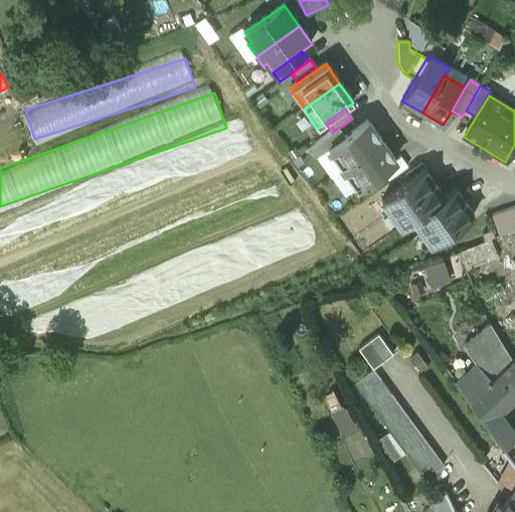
[(381,142),(367,123),(345,139),(328,151),(342,170),(381,142)]
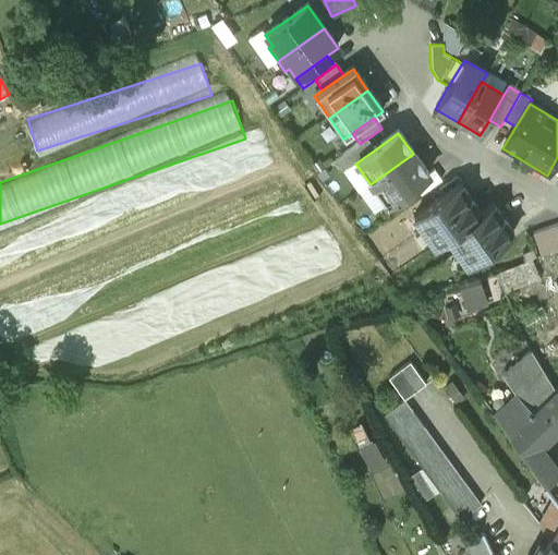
[(355,164),(374,151),(366,140),(360,144),(335,163),(342,172),(355,164)]
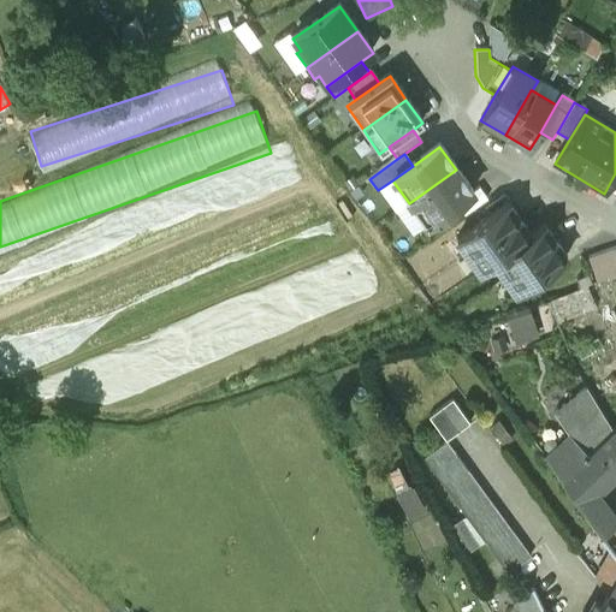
[(473,194),(456,170),(409,203),(426,227),(456,206),(473,194)]
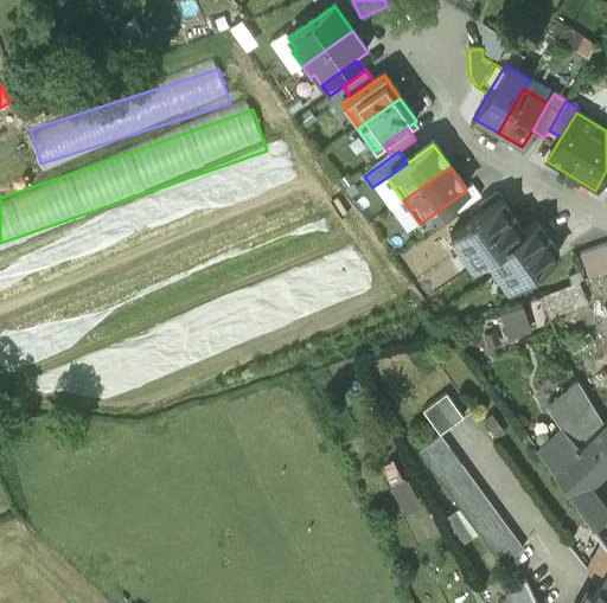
[(472,187),(466,191),(449,203),(458,215),(480,198),(472,187)]
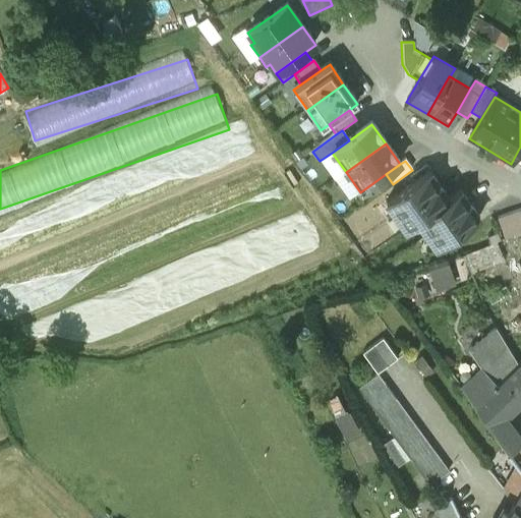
[(448,199),(429,173),(386,204),(406,232),(417,224),(436,250),(479,220),(459,191),(448,199)]
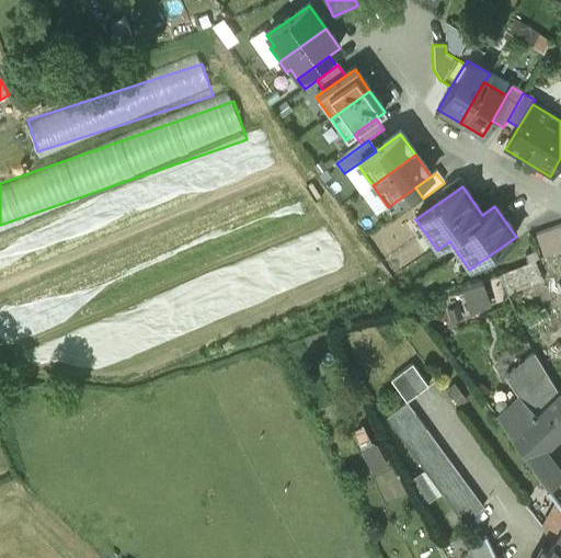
[(560,225),(537,234),(544,255),(560,249),(560,225)]
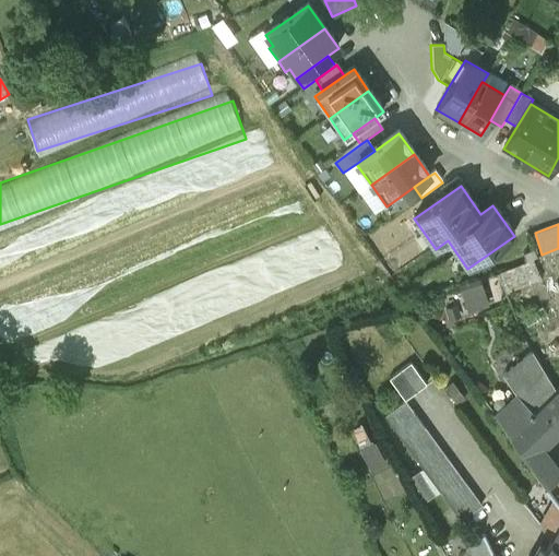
[(532,259),(499,274),(510,297),(543,282),(532,259)]
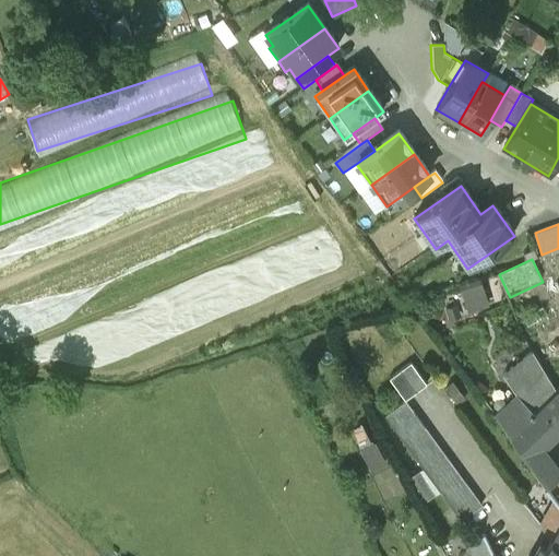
[(485,282),(462,286),(467,312),(490,307),(485,282)]
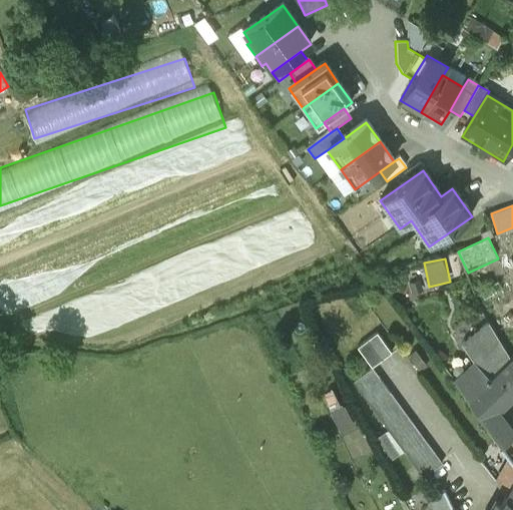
[(512,397),(512,360),(510,363),(491,329),(463,348),(487,386),(505,405),(512,397)]
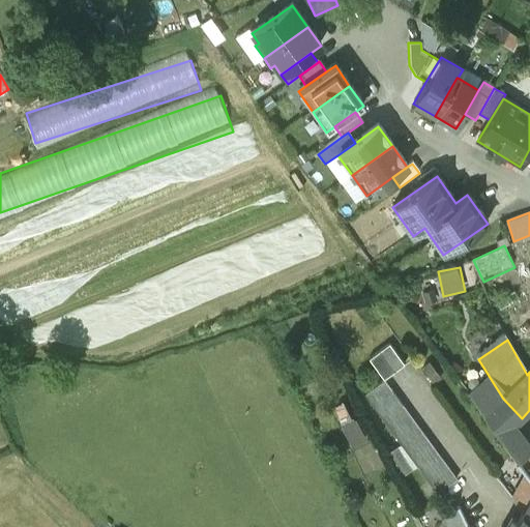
[(367,361),(383,381),(403,367),(388,346),(367,361)]
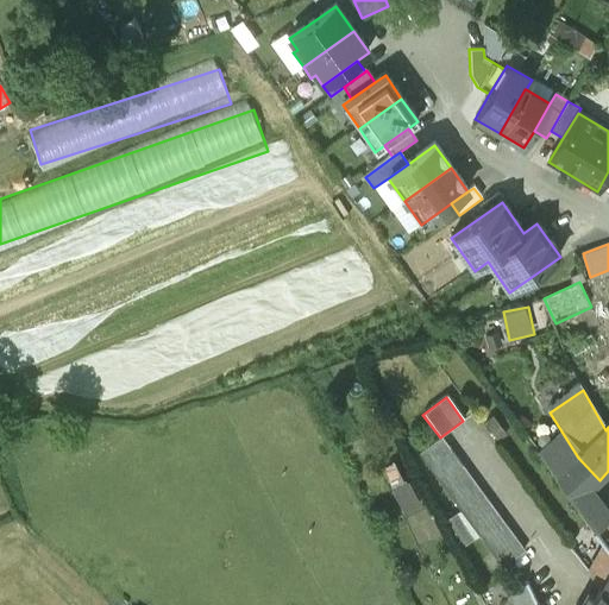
[(522,550),(440,439),(419,454),(501,567),(522,550)]
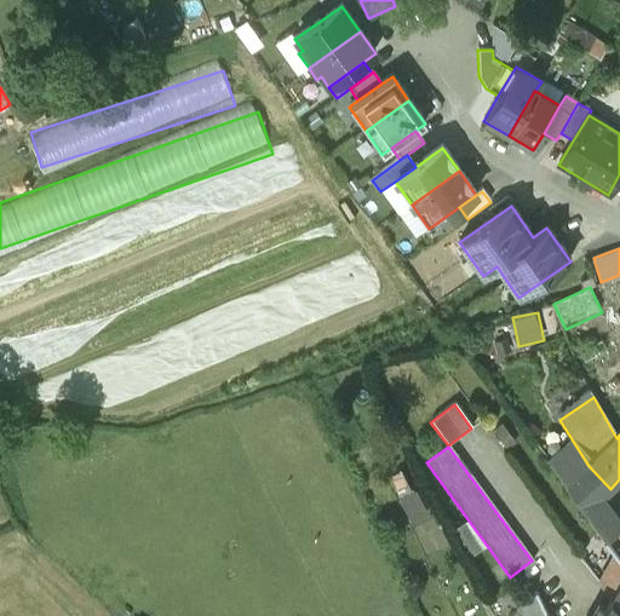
[(610,489),(589,466),(567,487),(606,539),(607,540),(619,529),(619,527),(601,500),(610,489)]
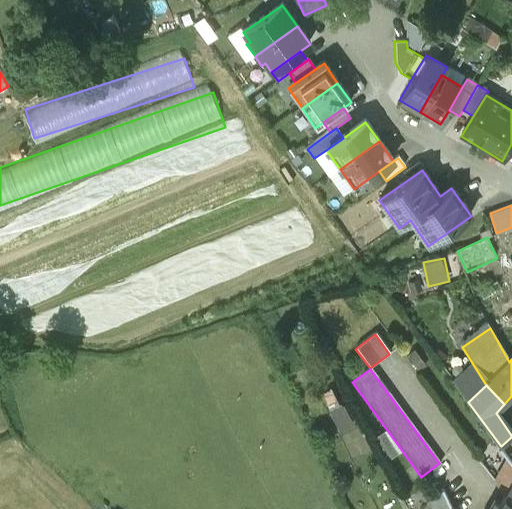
[(511,437),(501,446),(508,456),(511,460),(511,437)]
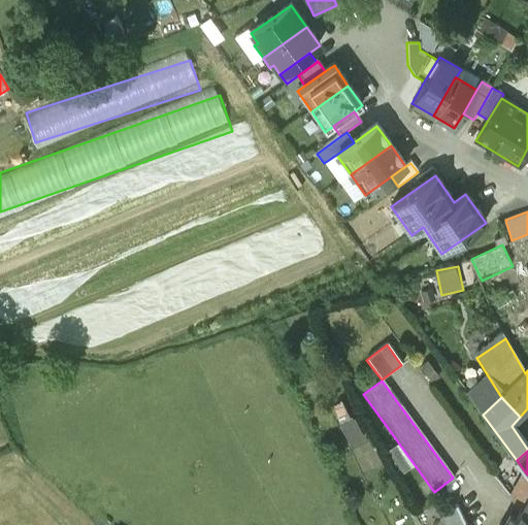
[(512,480),(524,470),(517,460),(516,459),(503,468),(512,480)]
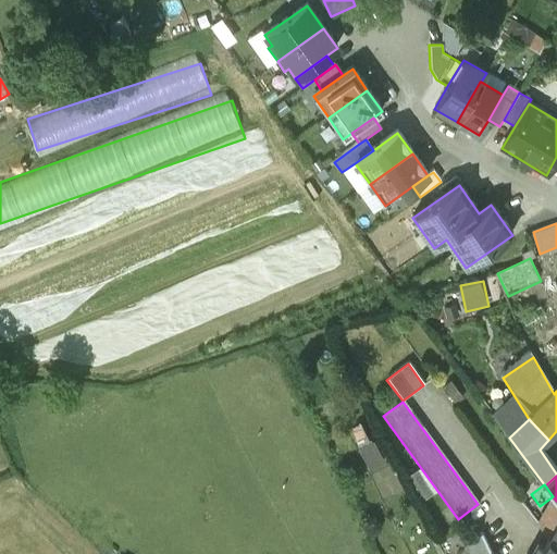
[(556,543),(556,501),(553,496),(540,506),(556,527),(549,538),(551,539),(556,543)]
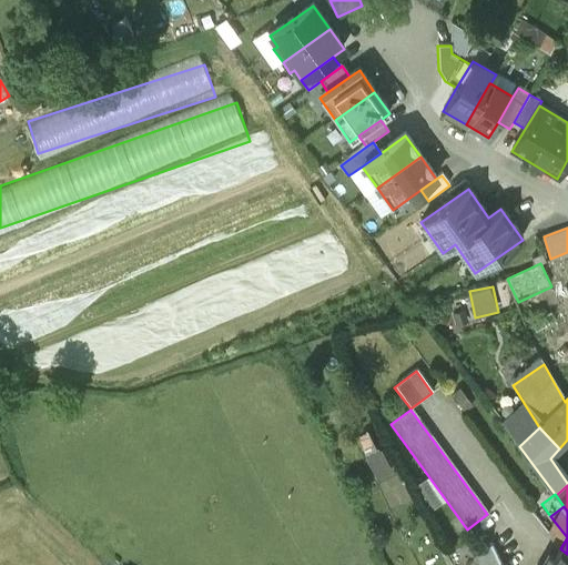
[(495,564),(487,547),(476,557),(482,564),(495,564)]
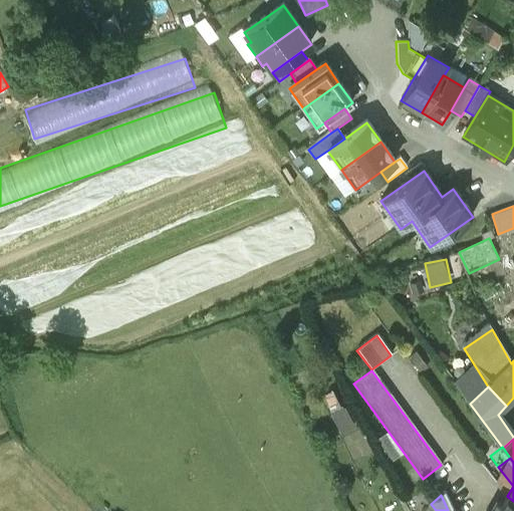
[(513,510),(513,501),(508,497),(505,496),(496,510),(513,510)]
